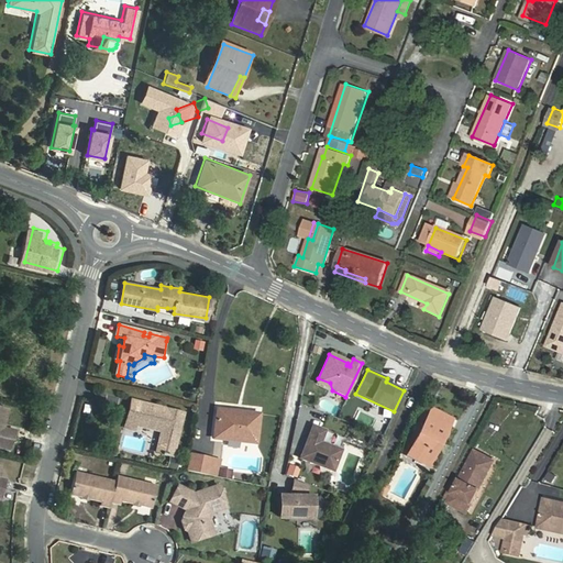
[(318,378),(316,383),(332,390),(330,383),(318,378)]
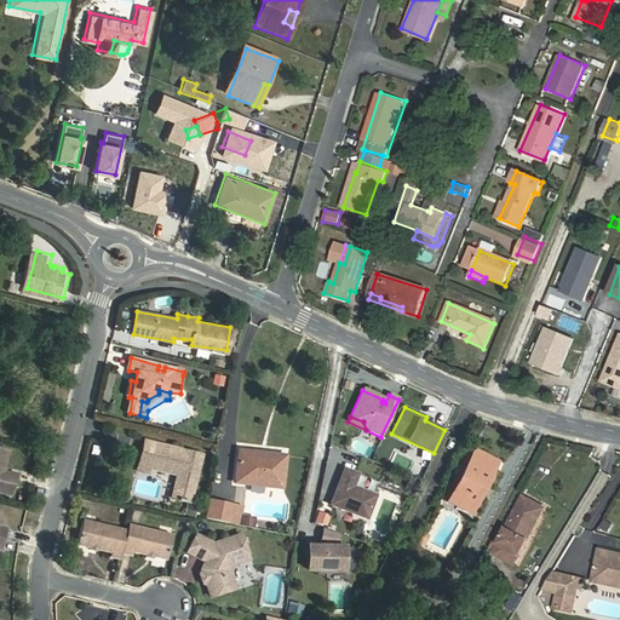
[(158,461),(161,448),(162,443),(147,440),(143,458),(154,460),(158,461)]
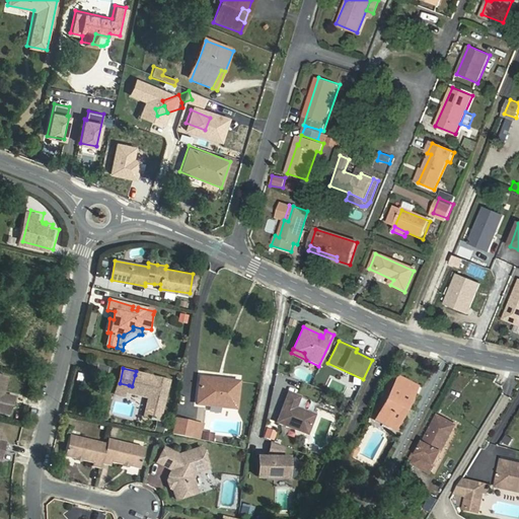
[(300,368),(296,376),(309,382),(312,374),(300,368)]
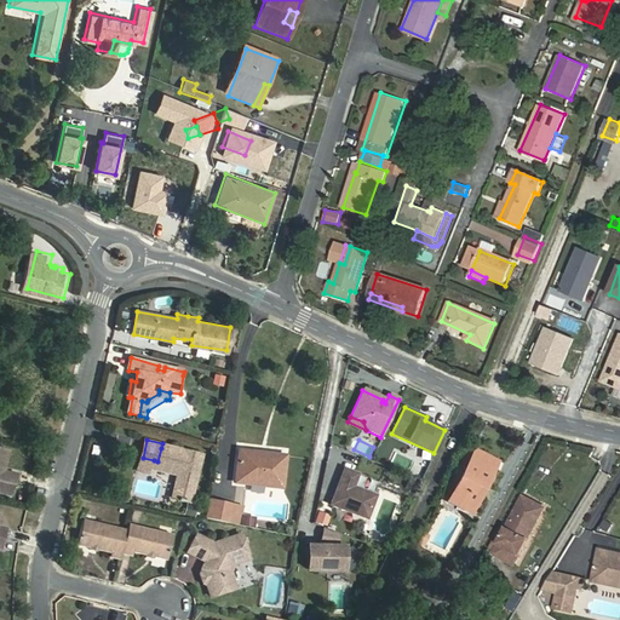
[(6,459),(11,460),(13,448),(0,445),(0,487),(13,492),(19,471),(9,468),(5,466),(6,459)]
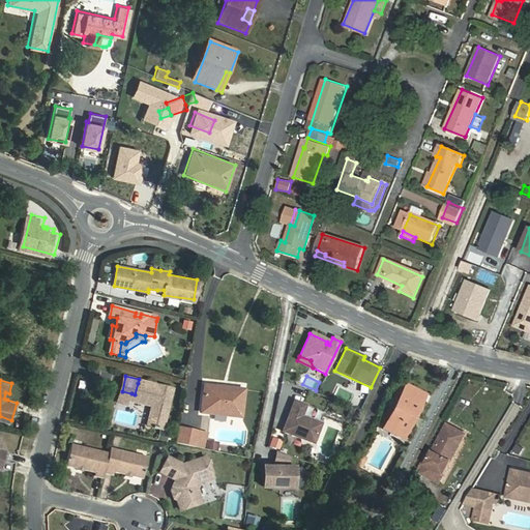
[(151,386),(138,383),(135,394),(160,402),(157,414),(153,412),(150,425),(166,431),(175,389),(152,383),(151,386)]
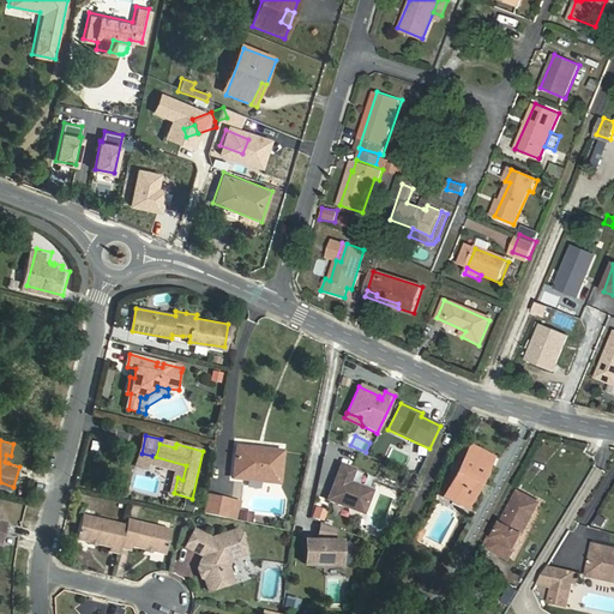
[(464,451),(491,465),(494,457),(468,444),(464,451)]
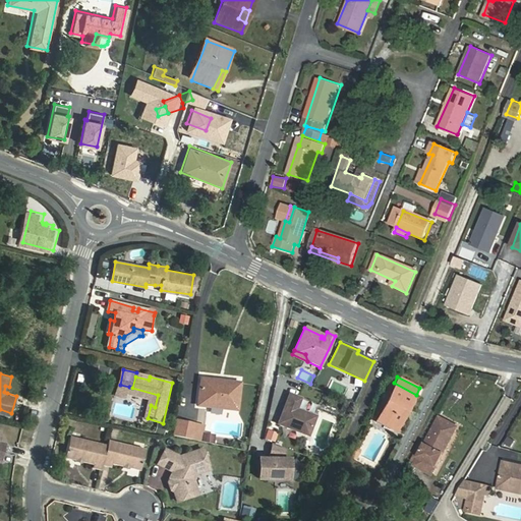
[(215,384),(197,382),(195,404),(238,409),(240,382),(215,379),(215,384)]
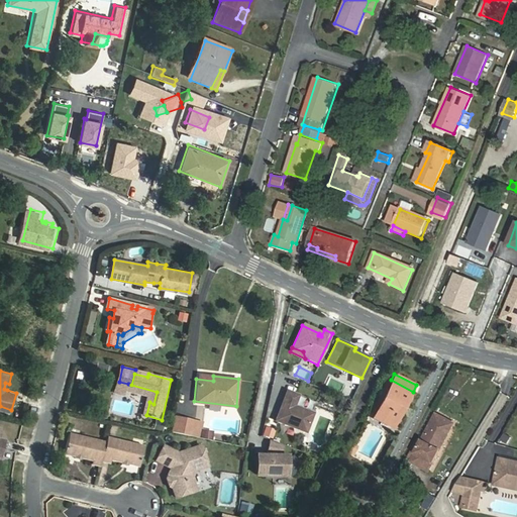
[(396,427),(413,392),(391,380),(373,416),(396,427)]
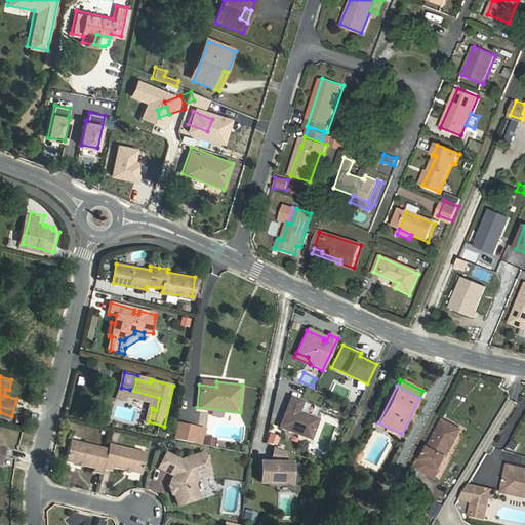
[(130,390),(121,388),(119,397),(128,400),(129,396),(130,390)]
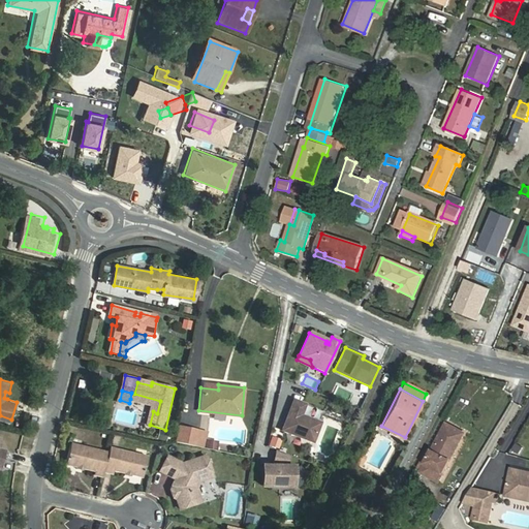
[(131,393),(130,399),(154,406),(153,411),(157,413),(160,401),(134,394),(131,393)]
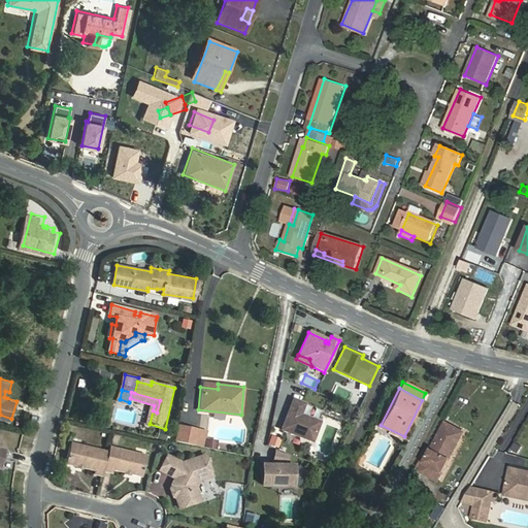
[(284,427),(311,439),(320,421),(302,414),(305,403),(295,399),(284,427)]
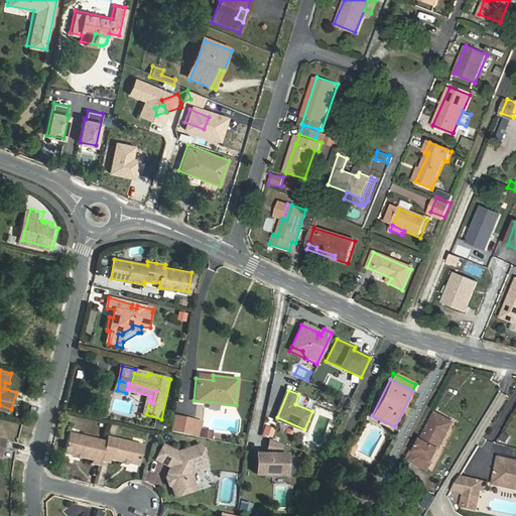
[(419,454),(433,462),(453,420),(436,413),(424,439),(420,438),(411,457),(416,459),(419,454)]
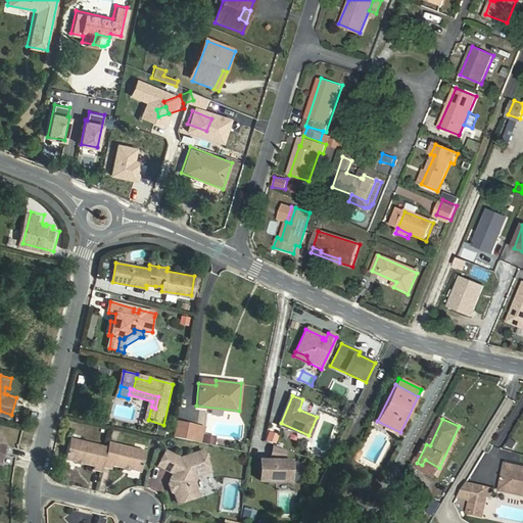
[(197,431),(178,428),(176,443),(195,446),(197,431)]
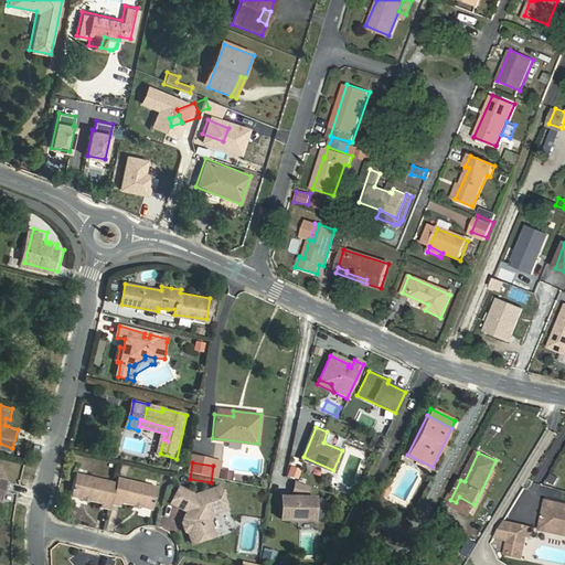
[(287,477),(296,479),(299,470),(290,467),(287,477)]
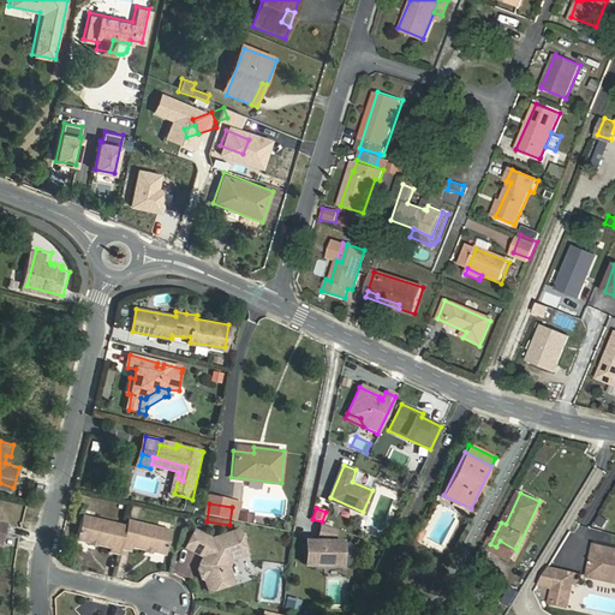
[(250,524),(252,514),(240,511),(238,521),(250,524)]
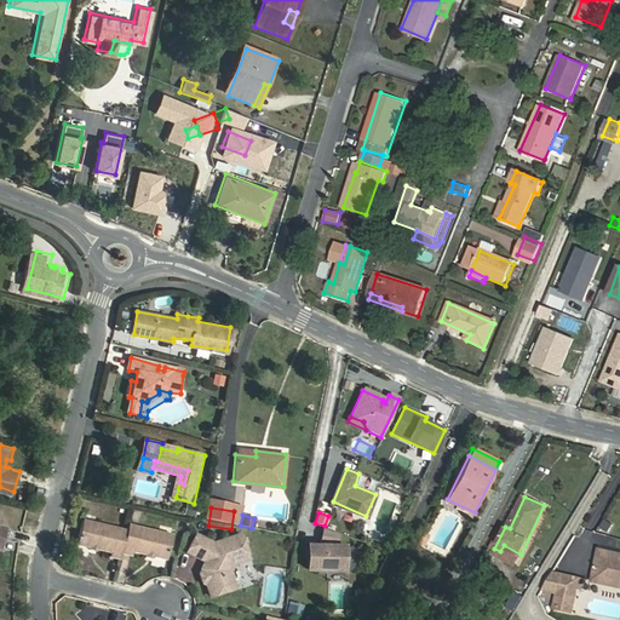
[(167,562),(173,535),(130,524),(128,530),(85,520),(79,545),(92,549),(97,550),(112,554),(110,558),(120,562),(122,556),(132,557),(133,552),(148,556),(154,558),(167,562)]
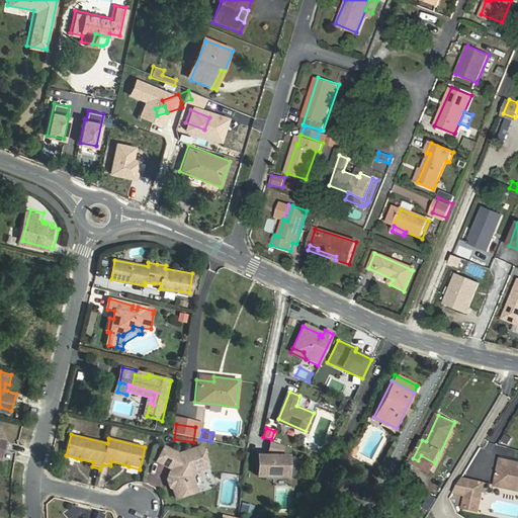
[(281,454),(283,445),(268,442),(266,451),(281,454)]
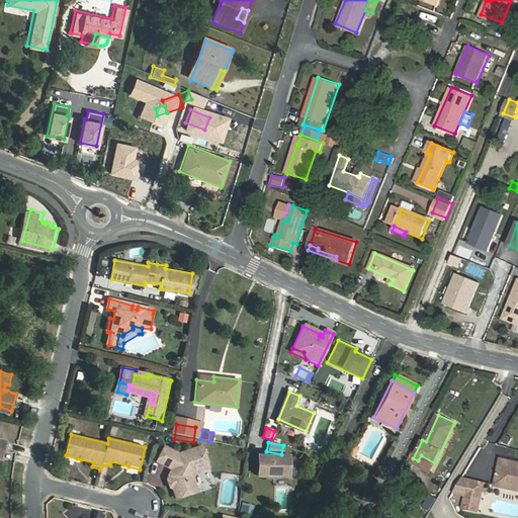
[(173,492),(175,502),(196,497),(192,482),(195,476),(209,472),(204,451),(177,458),(177,455),(166,450),(159,464),(177,473),(175,478),(169,479),(170,481),(168,484),(170,490),(173,492)]
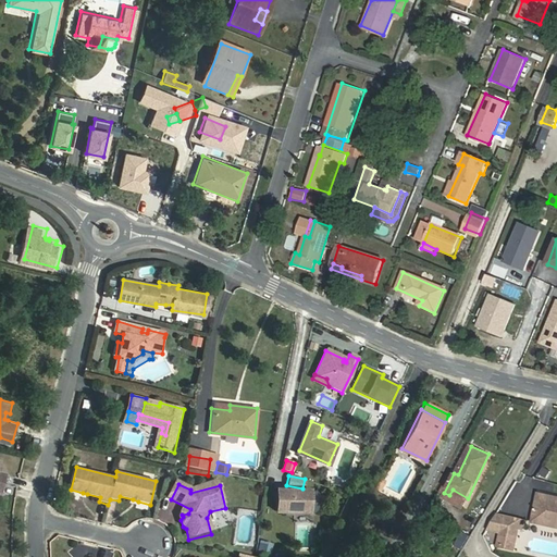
[(275,490),(275,509),(312,510),(316,506),(317,493),(307,490),(275,490)]
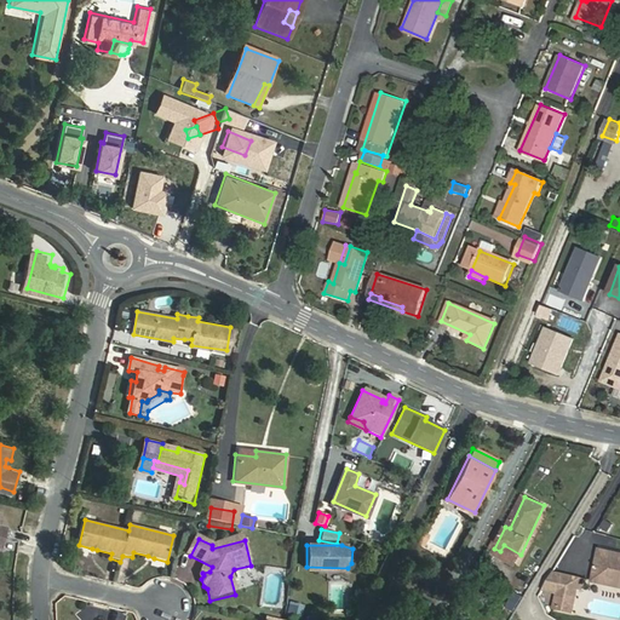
[(517,563),(521,555),(504,545),(500,551),(494,549),(492,554),(517,563)]
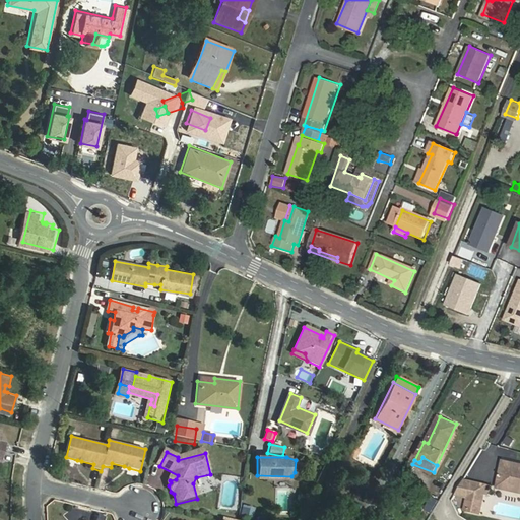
[(519,463),(504,459),(499,479),(519,483),(519,488),(519,493),(519,492),(519,463)]
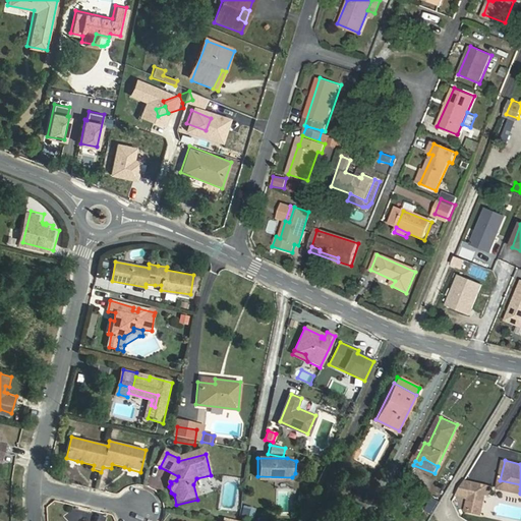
[(490,486),(465,479),(457,494),(456,495),(467,498),(471,499),(467,511),(479,514),(485,495),(488,495),(490,486)]
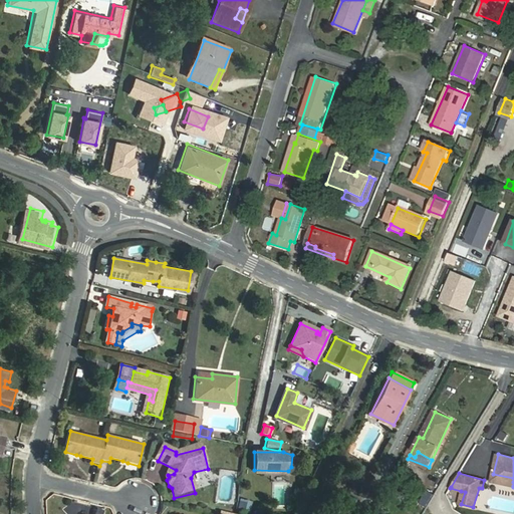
[(491,481),(513,487),(513,482),(513,478),(493,474),(491,481)]
